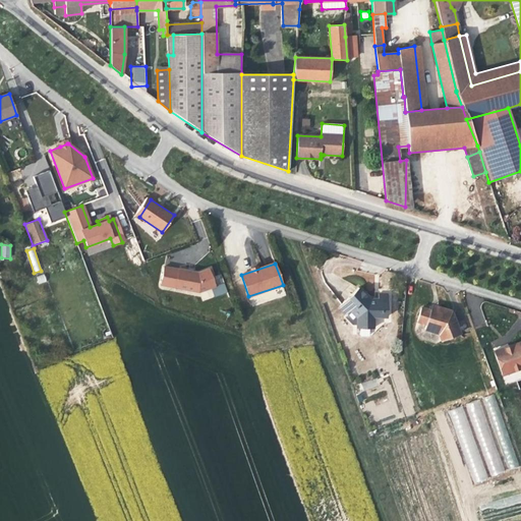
[(197,274),(164,268),(161,285),(198,292),(215,286),(209,270),(197,274)]
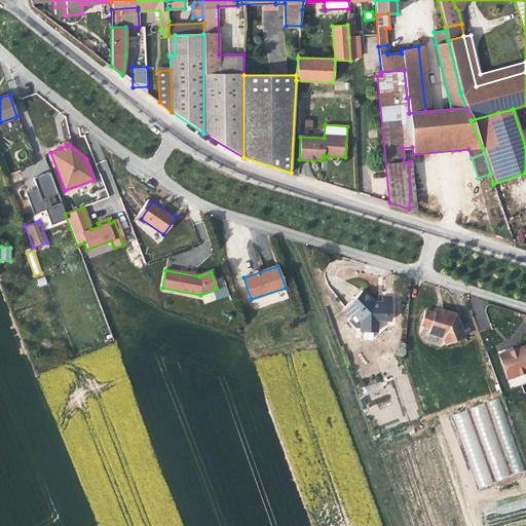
[(390,320),(390,297),(382,297),(381,303),(375,303),(362,291),(342,309),(349,317),(353,313),(361,321),(361,332),(364,332),(364,338),(373,338),(373,331),(377,331),(377,320),(390,320)]
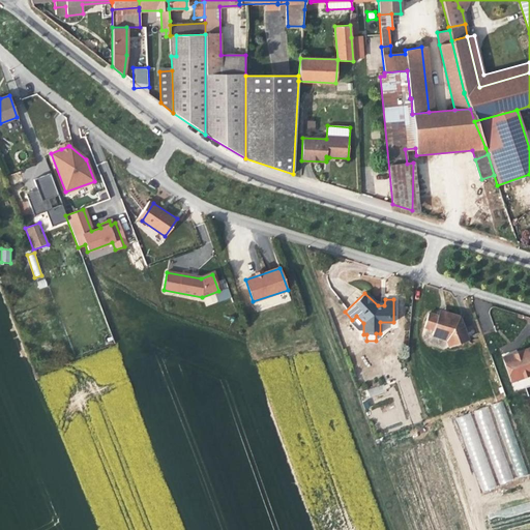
[(468,340),(459,317),(445,313),(444,318),(438,316),(429,313),(424,327),(433,330),(432,334),(447,340),(449,346),(468,340)]
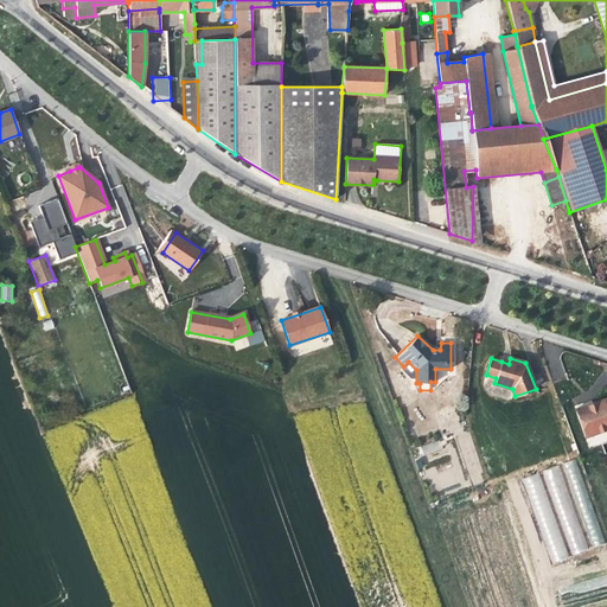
[(606,397),(575,409),(585,438),(606,428),(606,397)]
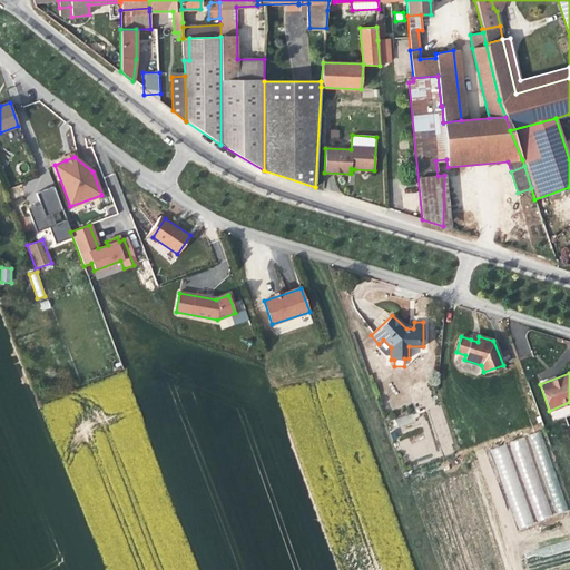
[(567,512),(542,432),(491,448),(514,527),(567,512)]
